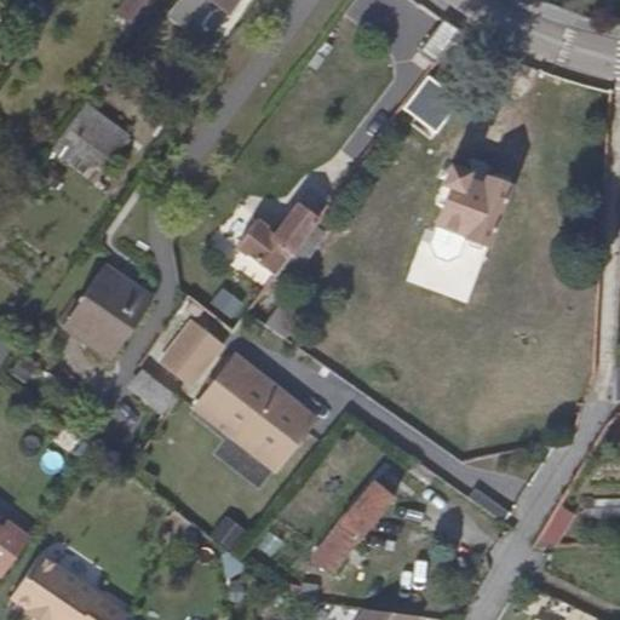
[(36,0),(30,9),(42,17),(53,0),(36,0)]
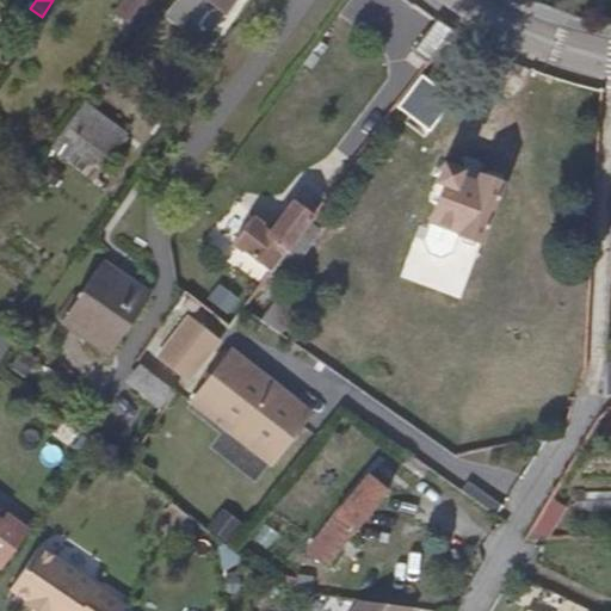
[(133,26),(141,16),(152,0),(127,0),(116,14),(133,26)]
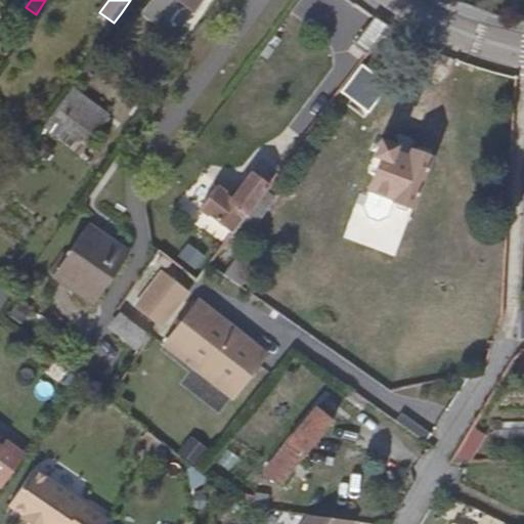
[(150,0),(171,14),(178,5),(188,13),(199,0),(150,0)]
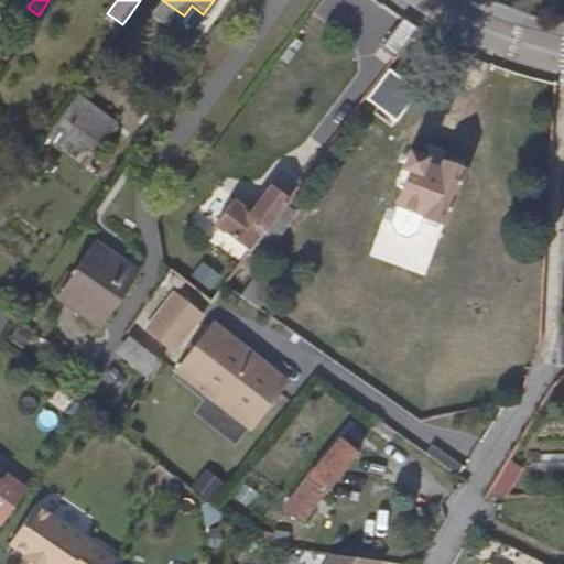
[(393,60),(415,30),(402,20),(379,49),(393,60)]
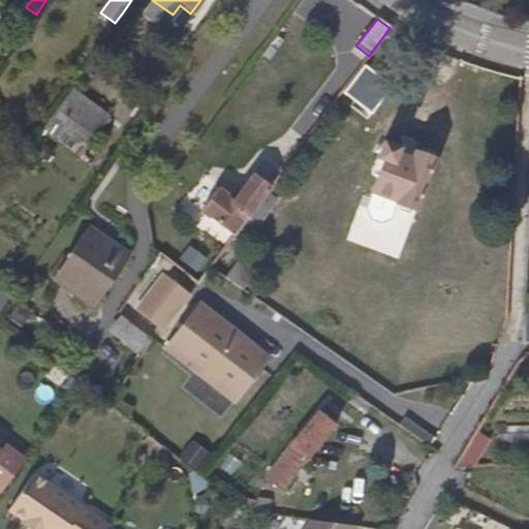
[(87,94),(74,85),(74,86),(58,109),(95,136),(111,115),(86,96),(87,94)]
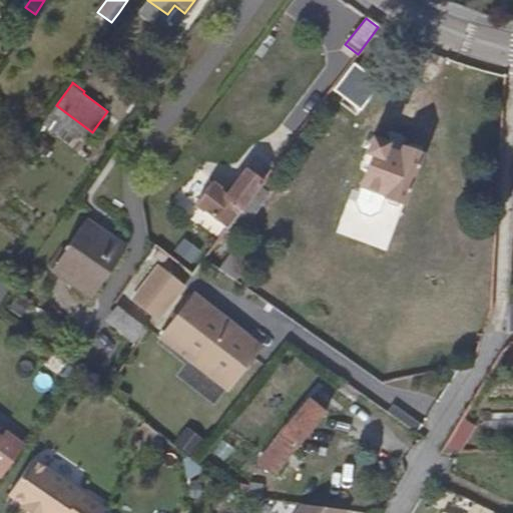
[(383,143),(370,140),(359,170),(365,172),(359,187),(383,195),(385,208),(393,209),(403,202),(420,155),(384,142),(383,143)]
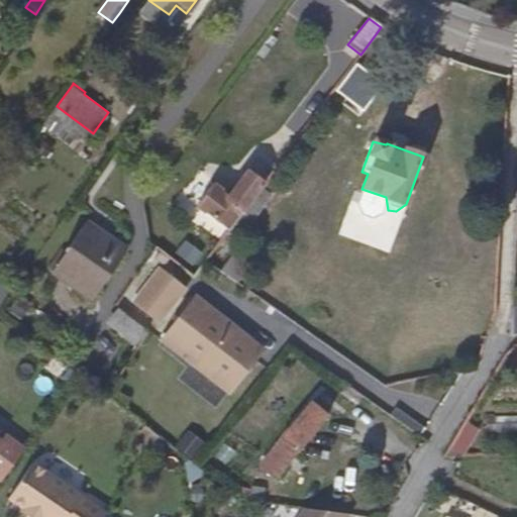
[(228,232),(254,196),(263,186),(244,173),(226,196),(223,201),(225,202),(213,219),(222,226),(221,227),(224,229),(228,232)]
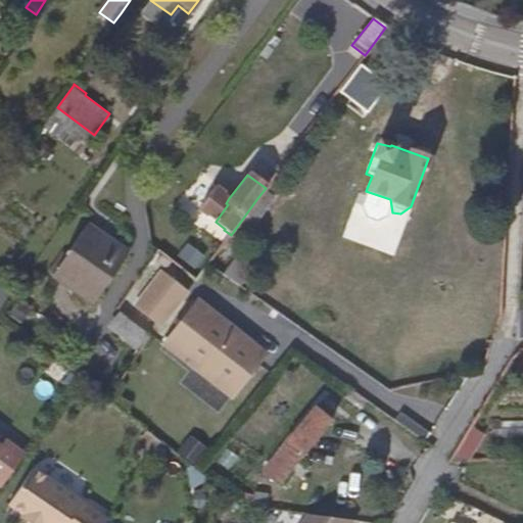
[(198,210),(224,230),(225,229),(216,222),(228,204),(226,203),(229,198),(215,188),(198,210)]
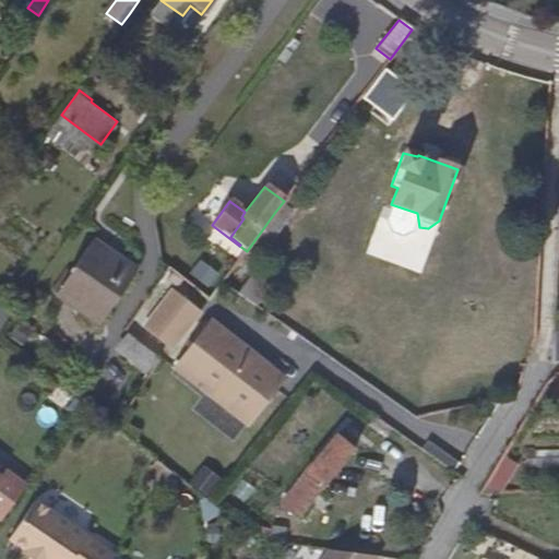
[(247,251),(252,259),(256,260),(285,218),(275,212),(247,251)]
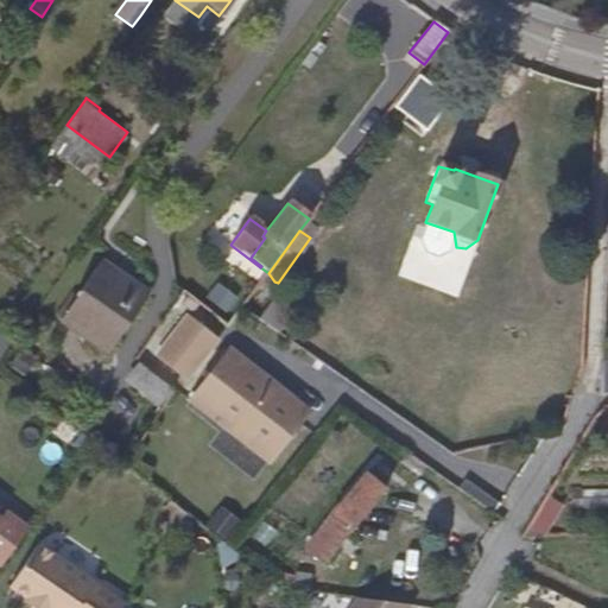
[(147,295),(101,261),(61,318),(107,352),(147,295)]
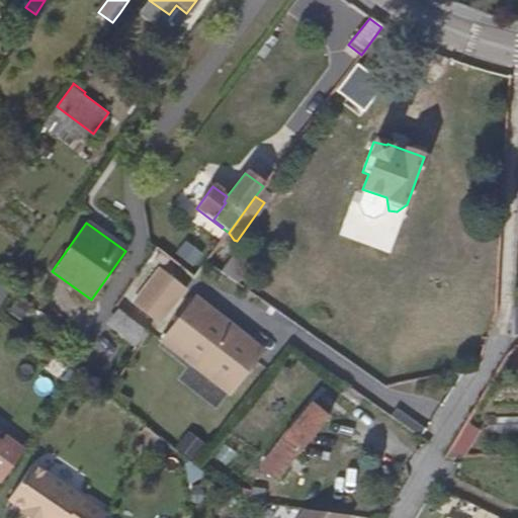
[(205,263),(212,268),(234,240),(229,233),(226,237),(205,263)]
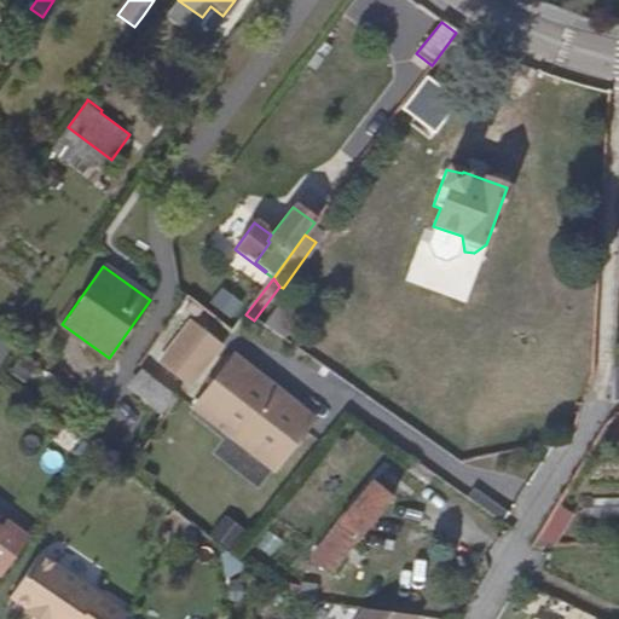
[(221,287),(209,304),(230,319),(242,302),(221,287)]
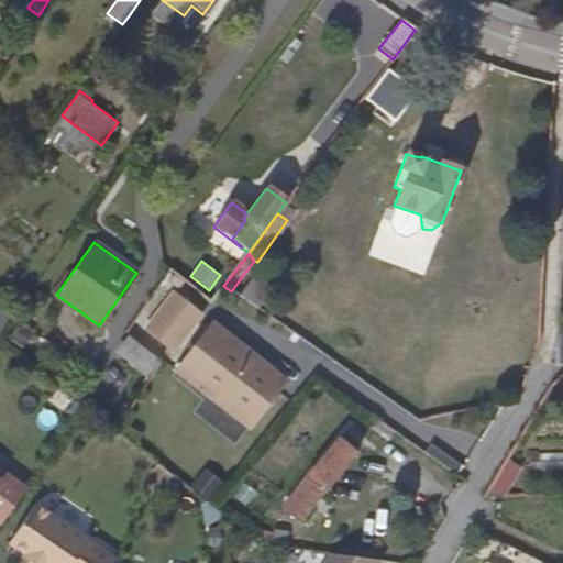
[(169,351),(190,323),(188,307),(172,294),(143,332),(169,351)]
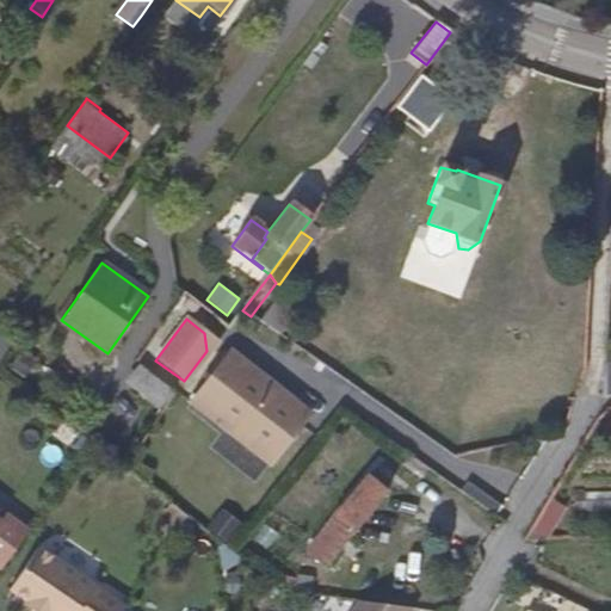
[(207,351),(215,340),(204,333),(207,351)]
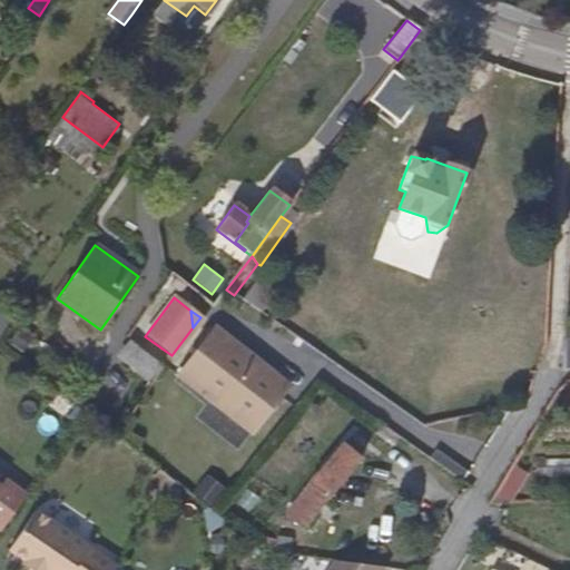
[(276,375),(252,356),(249,361),(238,352),(241,349),(212,326),(175,376),(252,434),(279,395),(273,391),(276,375)]
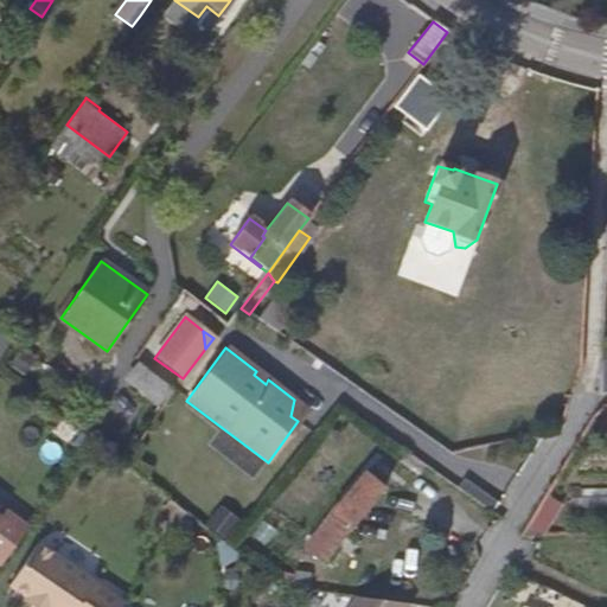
[(158,404),(171,389),(151,374),(141,365),(129,379),(158,404)]
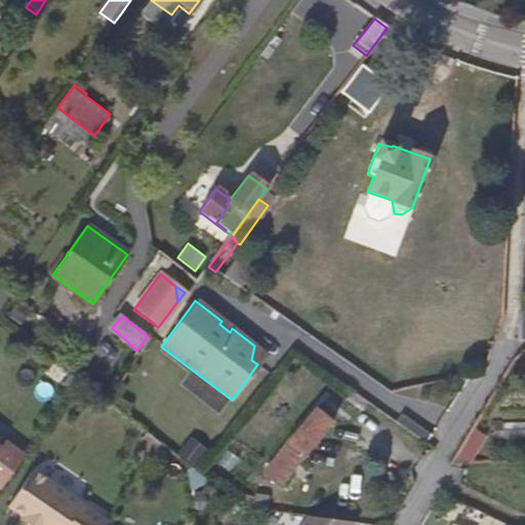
[(230,332),(232,328),(221,321),(219,324),(230,332)]
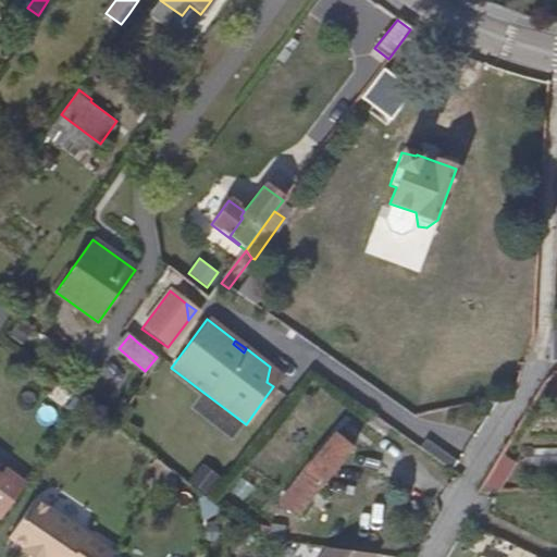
[(282,375),(270,367),(267,382),(273,386),(282,375)]
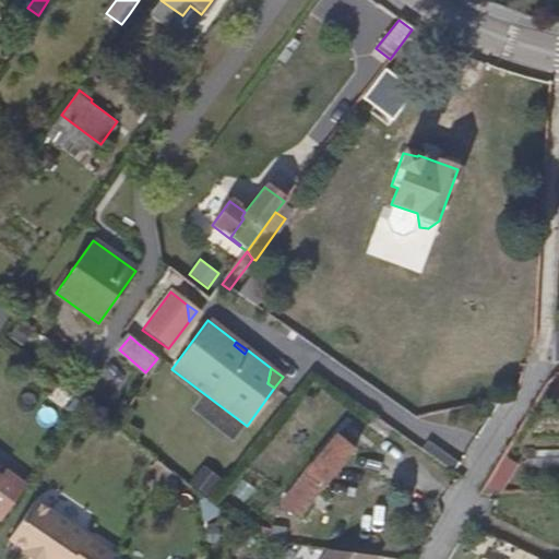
[(354,452),(334,437),(302,476),(321,490),(354,452)]
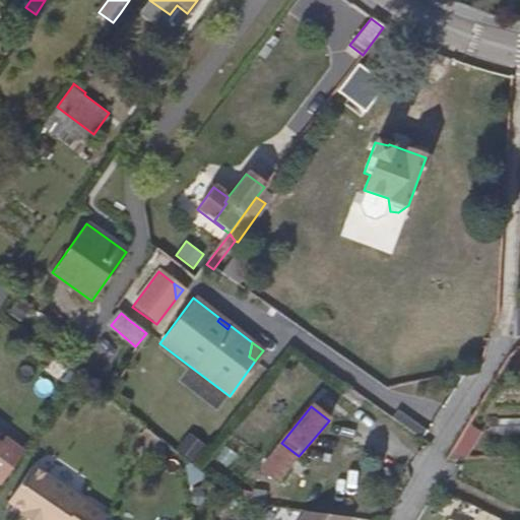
[(519,417),(488,418),(488,436),(519,435),(519,417)]
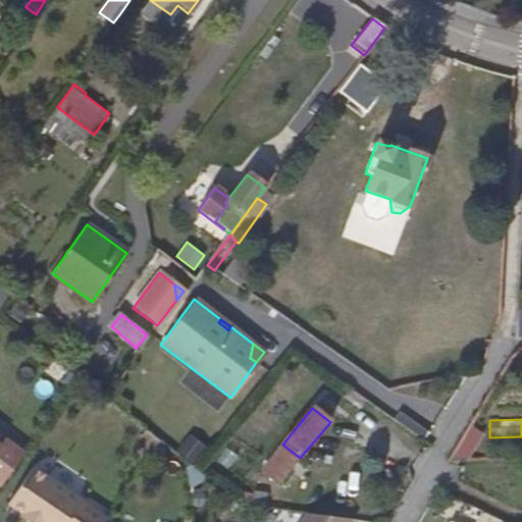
[(478,427),(469,422),(461,435),(471,440),(478,427)]
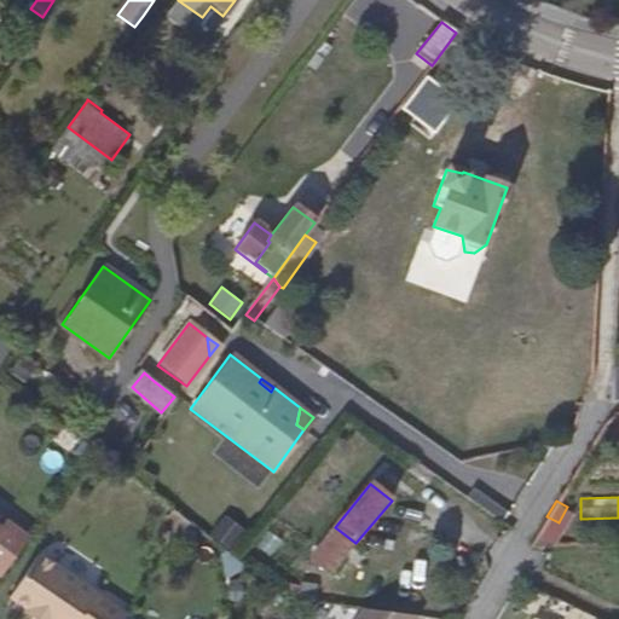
[(559,522),(547,516),(530,547),(557,548),(559,526),(559,522)]
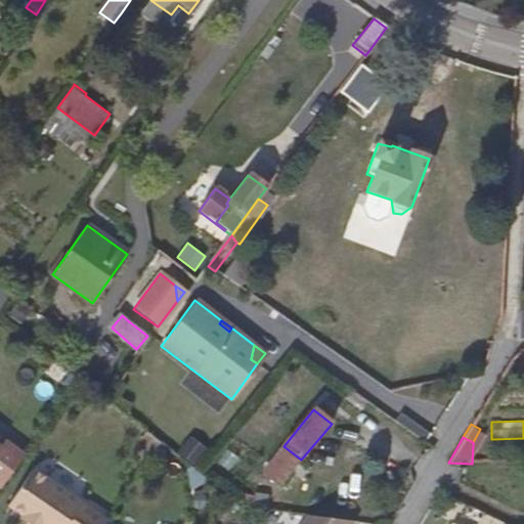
[(0,486),(2,488),(25,456),(4,442),(0,447),(0,486)]
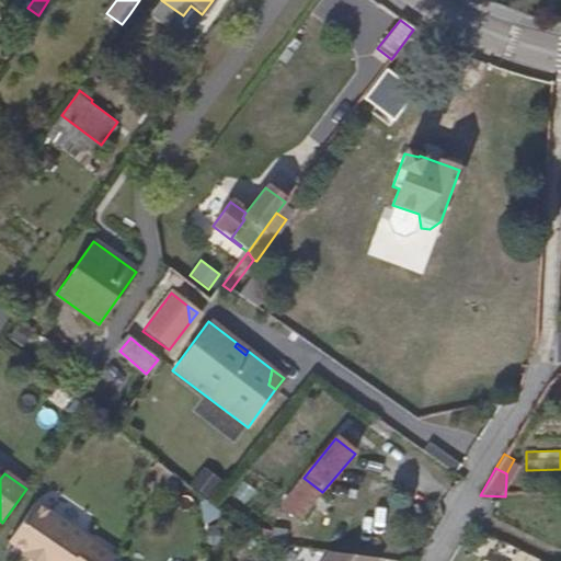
[(221,488),(203,473),(191,490),(209,504),(221,488)]
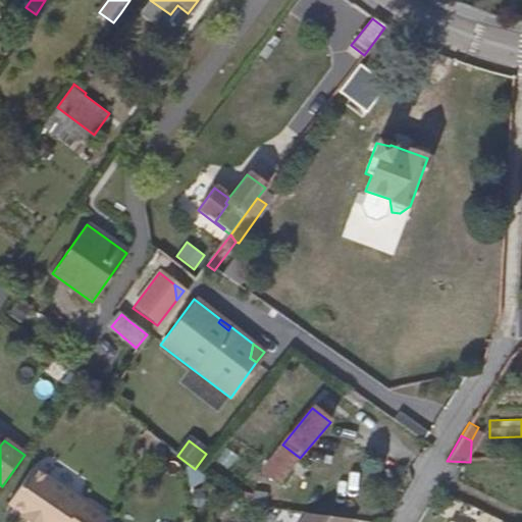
[(470,462),(491,461),(490,442),(471,444),(470,462)]
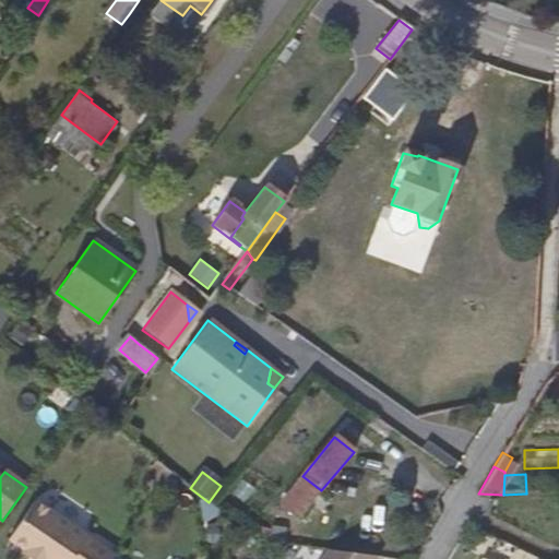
[(28,555),(55,514),(35,500),(9,539),(26,551),(25,554),(28,555)]
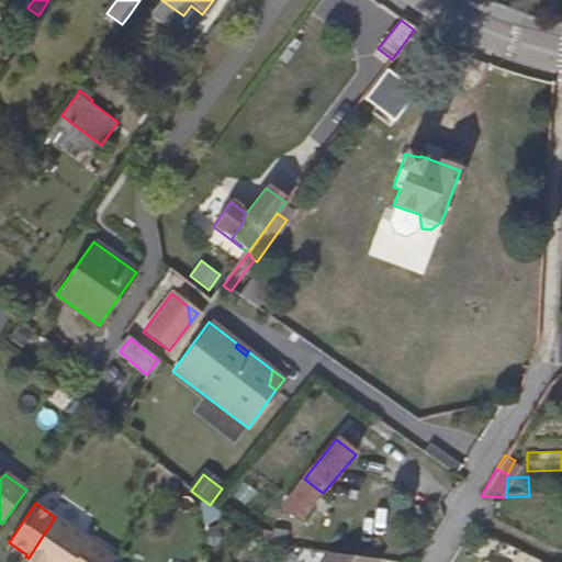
[(29,558),(31,560),(57,519),(55,517),(29,558)]
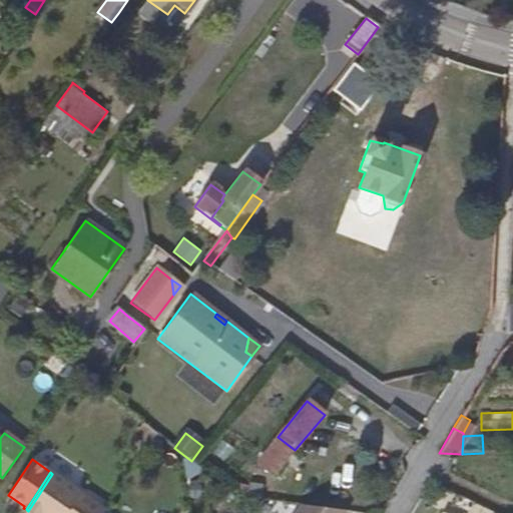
[(28,511),(30,512),(54,475),(52,474),(28,511)]
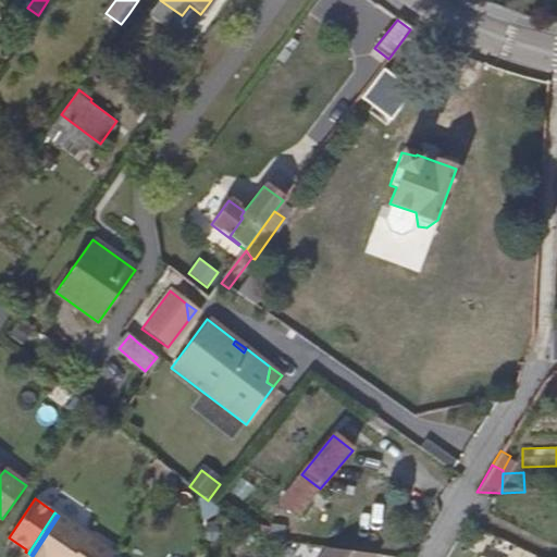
[(114,556),(115,556),(59,516),(33,556),(114,556)]
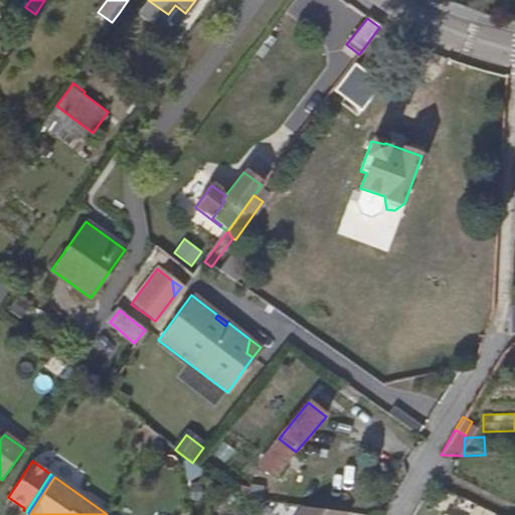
[(341,514),(343,513),(321,510),(296,506),(289,514),(341,514)]
